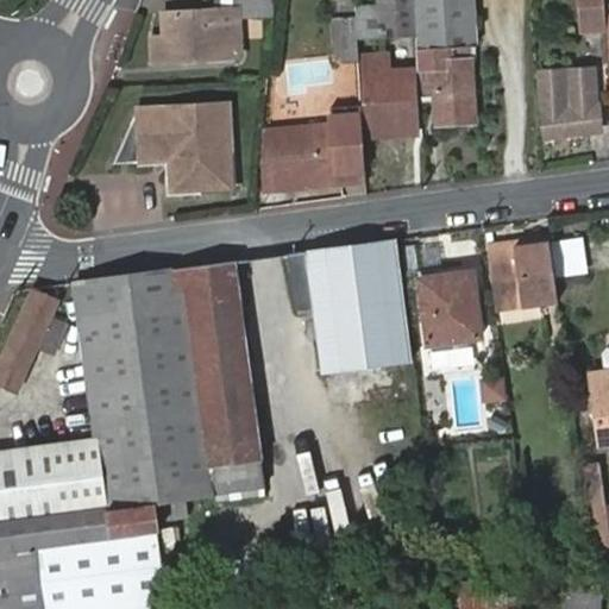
[(357,31),(358,43),(418,38),(414,0),(377,0),(378,6),(356,7),(357,31)]
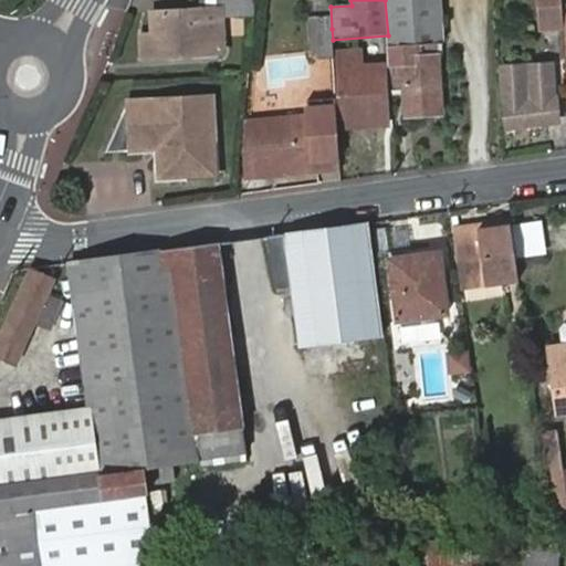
[(435,43),(443,43),(440,0),(385,0),(388,35),(388,46),(435,43)]
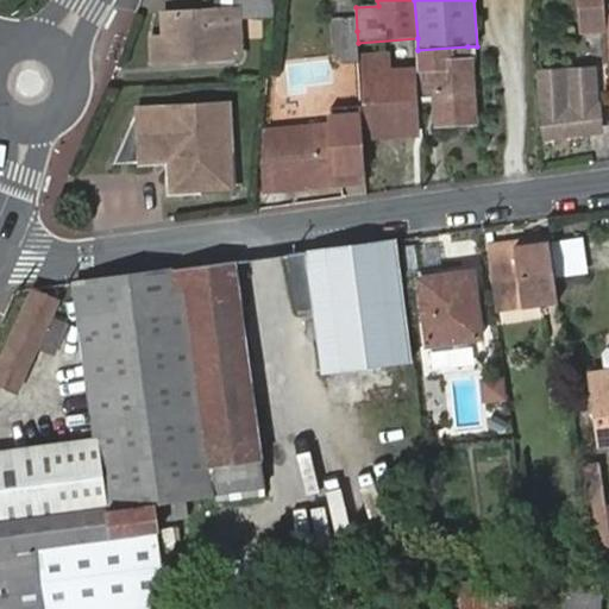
[(603,0),(577,0),(579,33),(606,32),(603,0)]
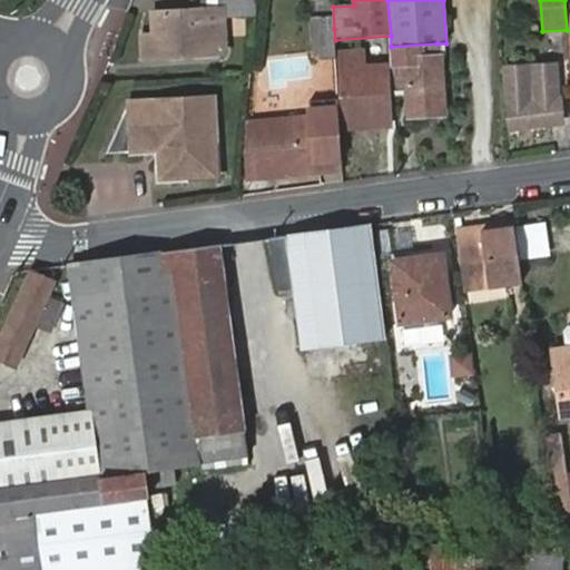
[(225,53),(223,7),(153,11),(154,36),(141,36),(143,57),(225,53)]
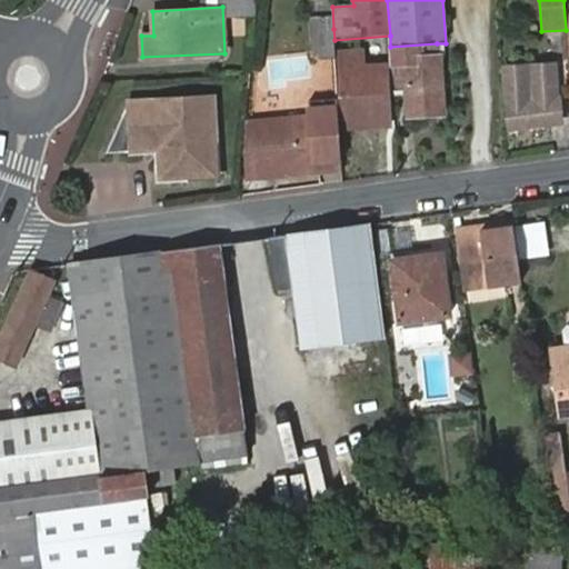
[(335,40),(333,29),(310,30),(312,73),(336,71),(335,40)]
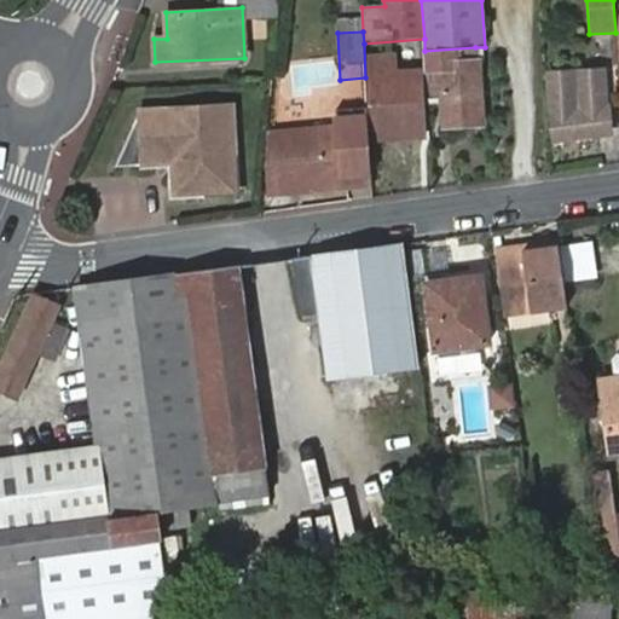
[(476,61),(475,47),(424,51),(427,98),(444,97),(446,126),(482,122),(478,61),(476,61)]
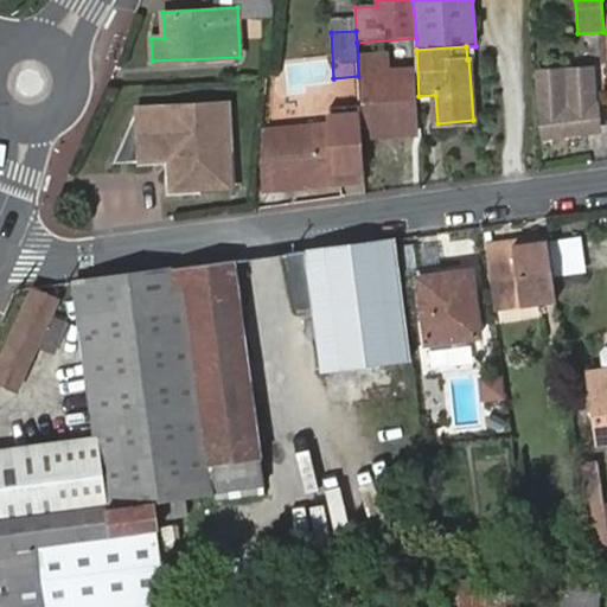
[(390,53),(362,56),(368,125),(415,121),(411,71),(391,72),(390,53)]
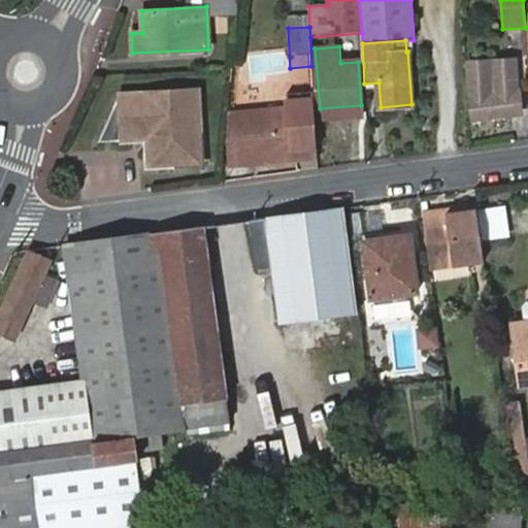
[(465,60),(465,93),(469,123),(524,117),(520,91),(517,57),(465,60)]
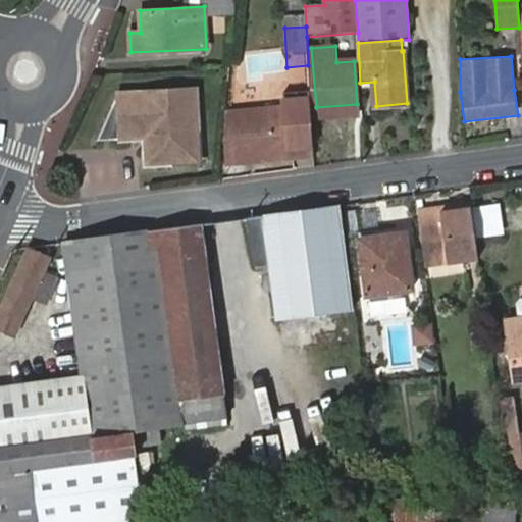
[(120,92),(100,140),(121,138),(122,139),(146,138),(147,164),(203,162),(199,88),(120,92)]
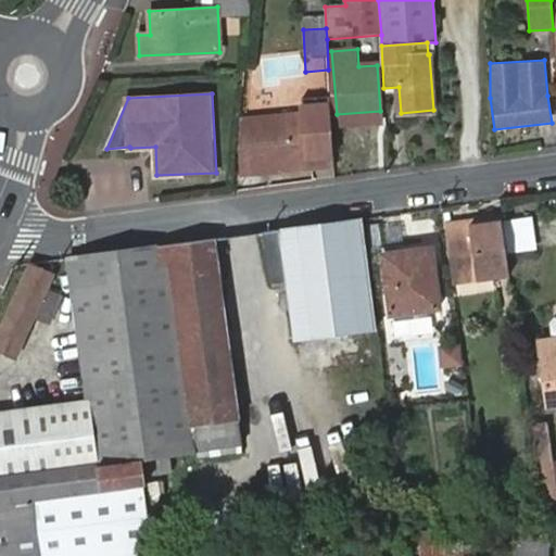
[(311,130),(312,162),(333,160),(330,101),(310,103),(310,110),(311,130)]
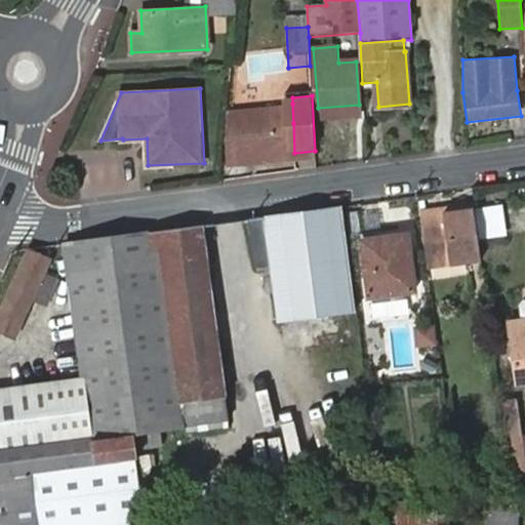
[(229,126),(228,165),(294,159),(294,153),(293,123),(292,104),(228,110),(229,126)]
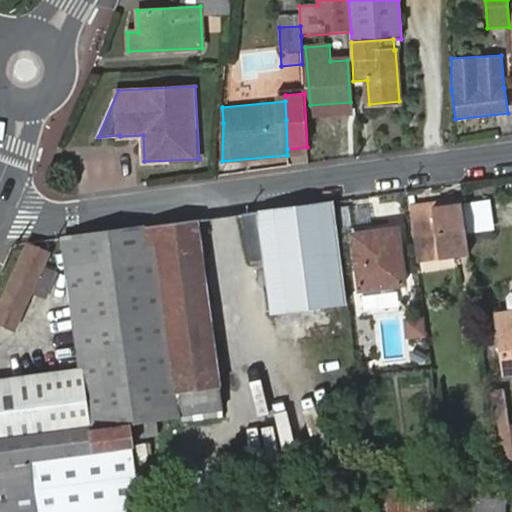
[(333,201),(242,214),(249,261),(266,258),(273,312),(346,302),(345,292),(333,201)]
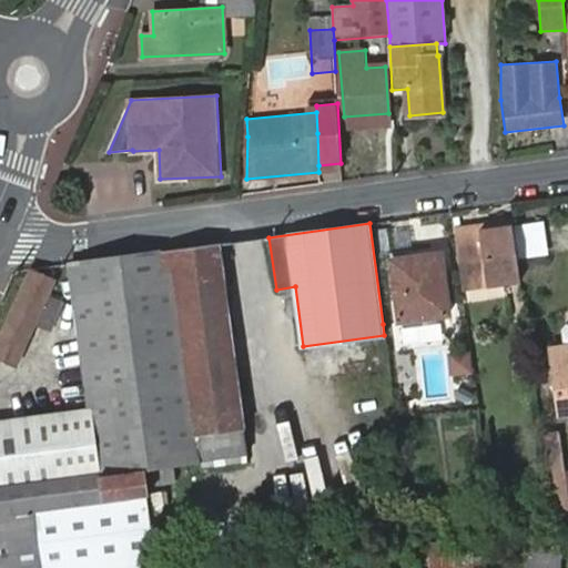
[(514,236),(500,239),(501,246),(514,244),(514,236)]
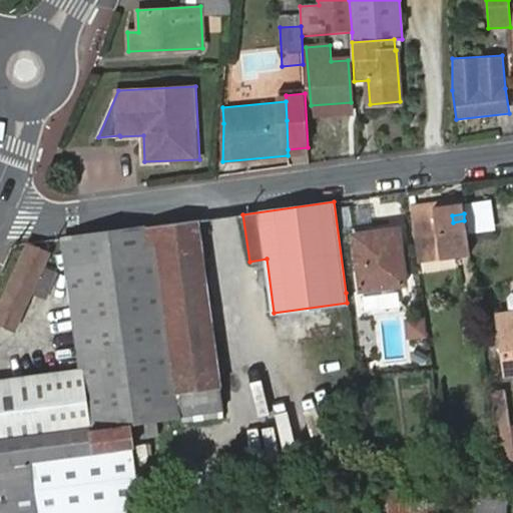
[(412,220),(419,271),(470,264),(464,220),(453,222),(452,215),(412,220)]
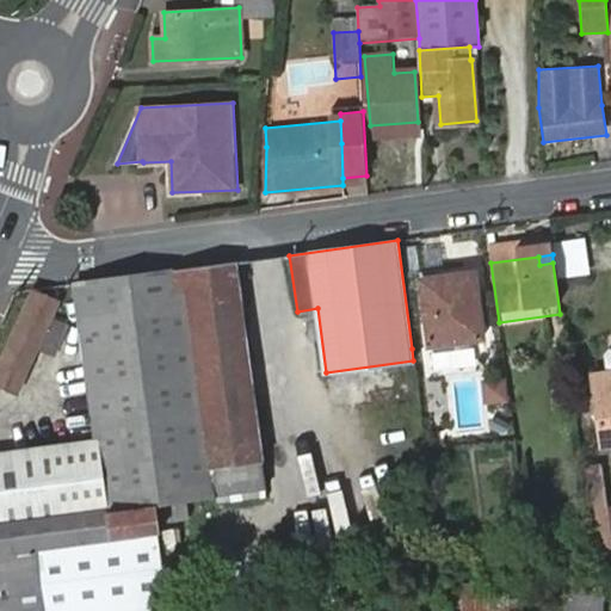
[(235,263),(79,284),(99,442),(50,448),(0,455),(0,610),(170,610),(155,505),(164,504),(185,501),(216,498),(216,495),(265,488),(235,263)]
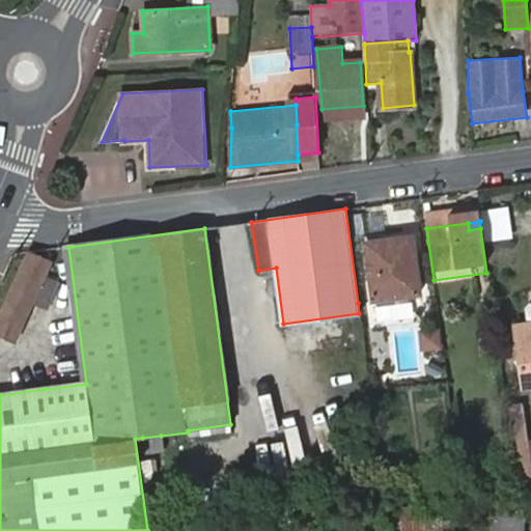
[(365,244),(373,300),(420,294),(413,236),(365,244)]
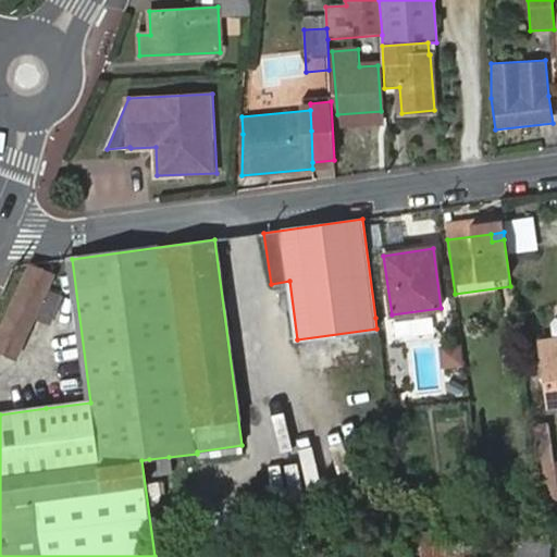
[(32,265),(0,335),(0,350),(15,358),(35,316),(50,322),(57,308),(52,306),(56,298),(50,295),(48,300),(42,298),(53,275),(32,265)]
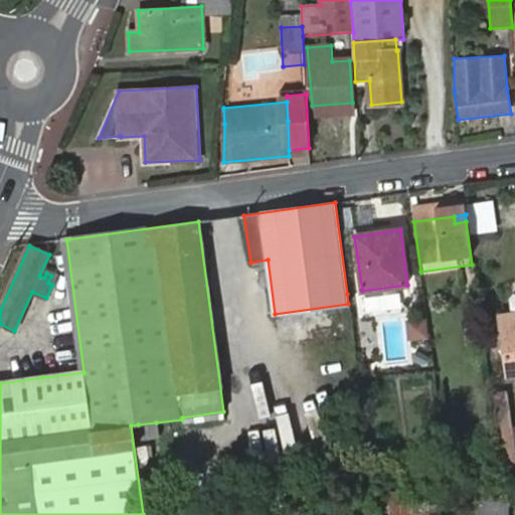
[(402,293),(365,293),(365,309),(402,309),(402,293)]
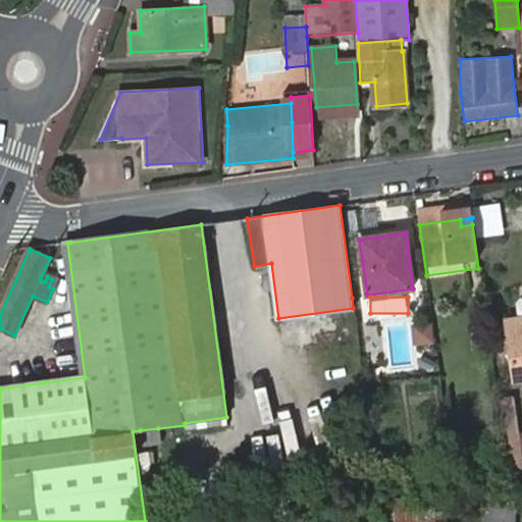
[(521,320),(509,322),(517,381),(521,379),(521,320)]
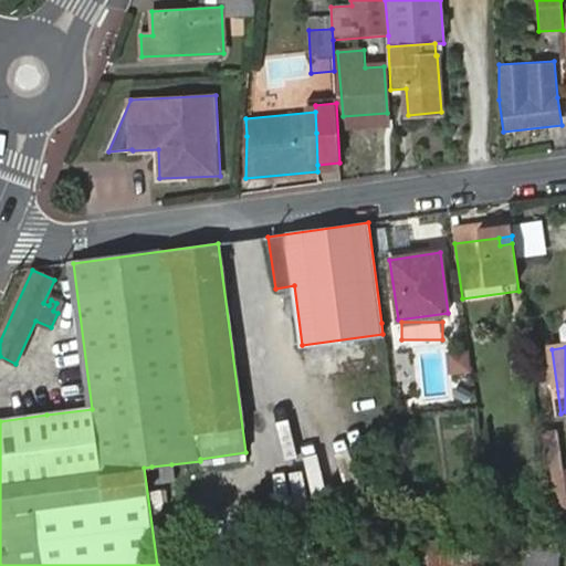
[(451,356),(454,373),(472,369),(469,352),(451,356)]
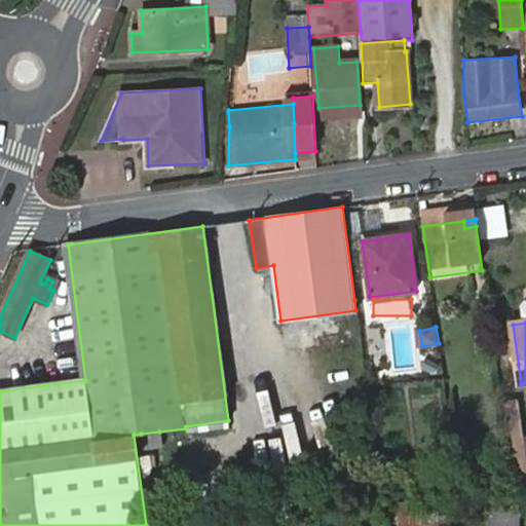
[(506,440),(521,438),(517,403),(501,405),(505,440),(506,440)]
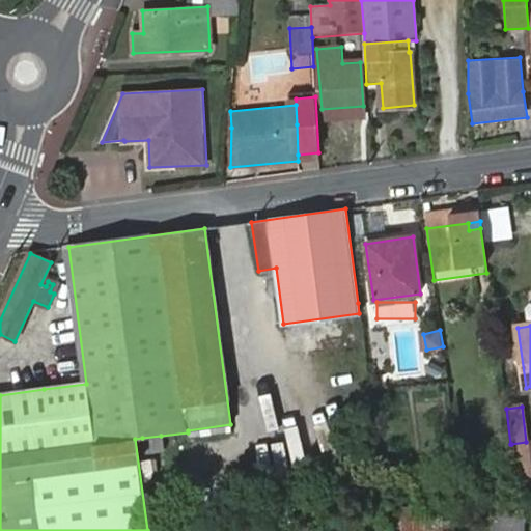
[(162,449),(161,436),(142,438),(143,452),(162,449)]
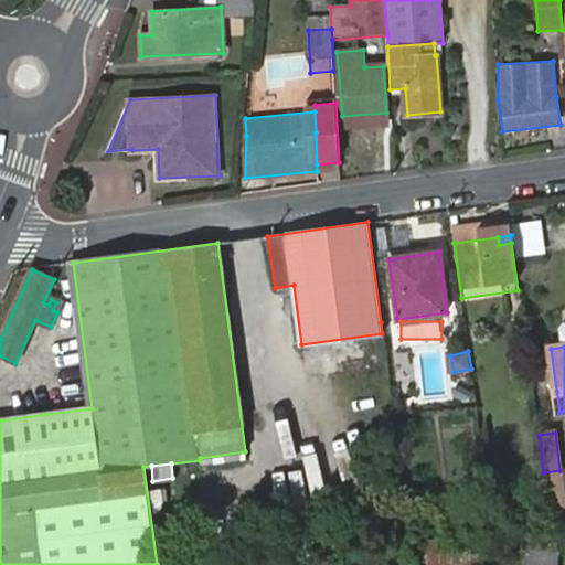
[(564,497),(560,470),(544,472),(548,510),(564,508),(564,497)]
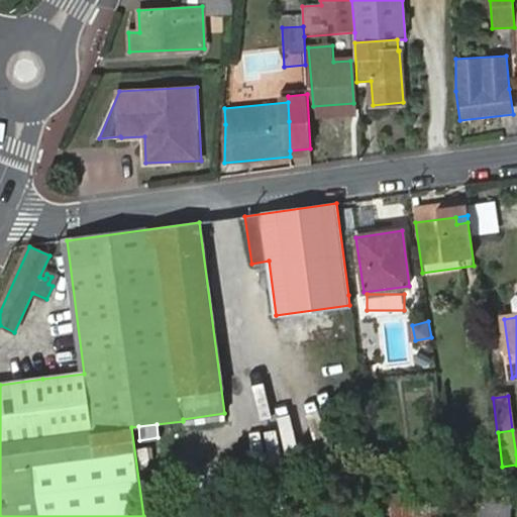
[(481,503),(512,505),(513,489),(482,489),(481,503)]
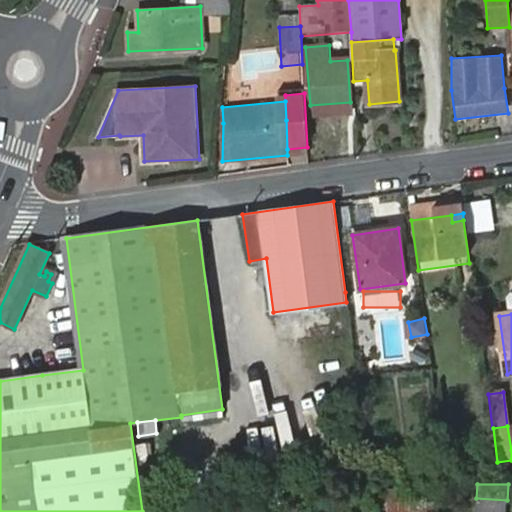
[(437,511),(438,490),(385,490),(384,511),(437,511)]
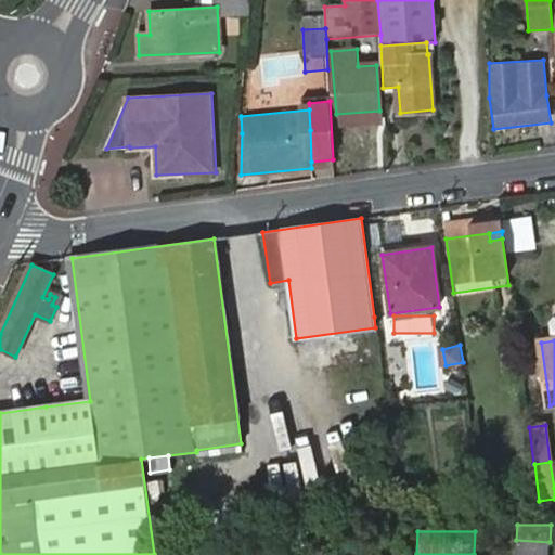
[(516,540),(515,554),(547,554),(550,542),(516,540)]
